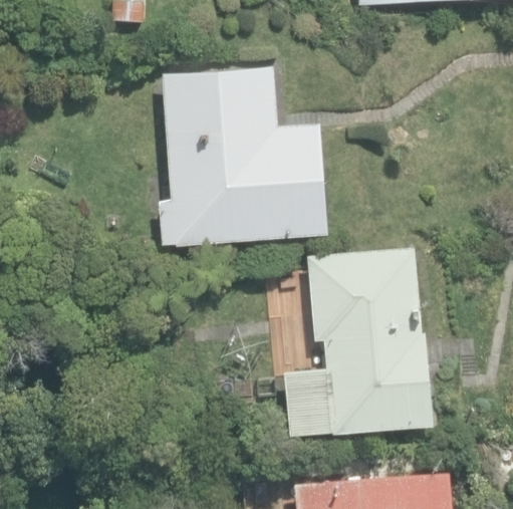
[(391,7),(392,31),(441,28),(439,3),(477,0),(355,0),(356,9),(391,7)]
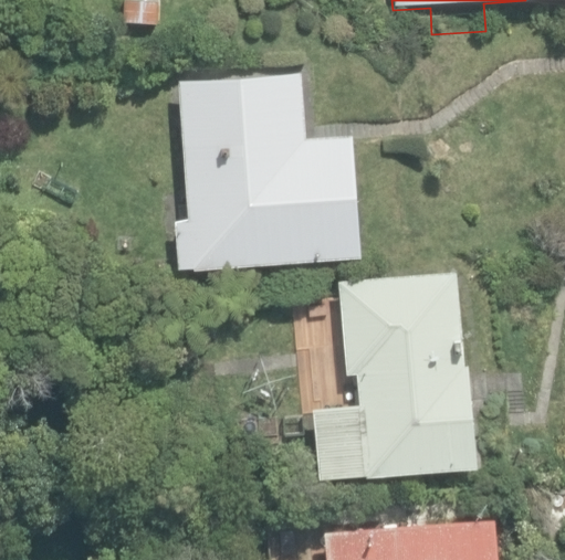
[(176,223),(179,270),(359,259),(353,137),(305,139),(302,75),(178,82),(186,223),(176,223)]
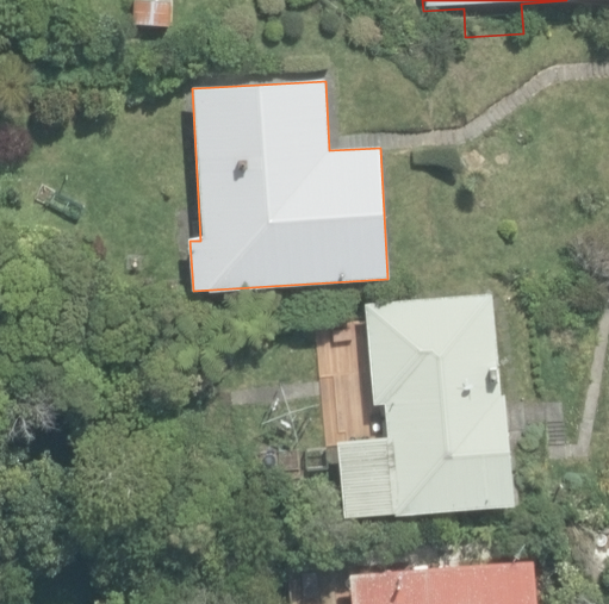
[(336,441),(345,522),(514,506),(503,397),(502,397),(492,293),(365,305),(374,408),(385,406),(387,436),(336,441)]
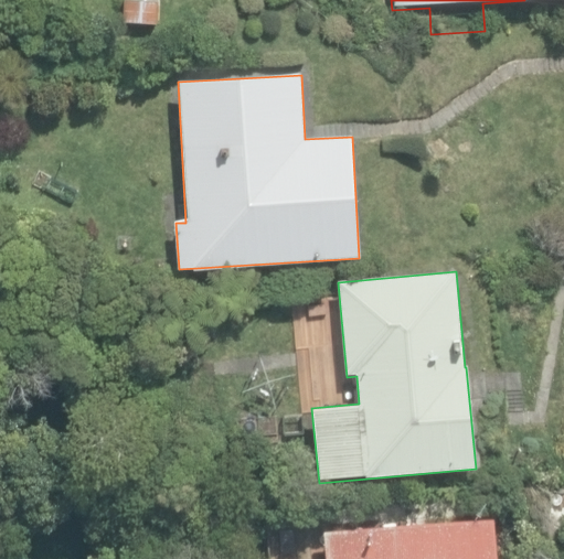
[(497,558),(493,517),(323,533),(326,558),(497,558)]
